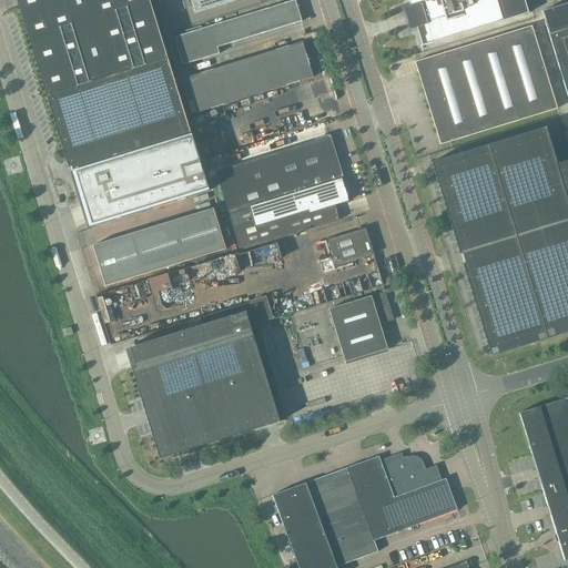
[(16,0),(47,98),(68,169),(71,168),(72,172),(70,172),(87,229),(90,227),(208,191),(166,60),(148,0),(16,0)]
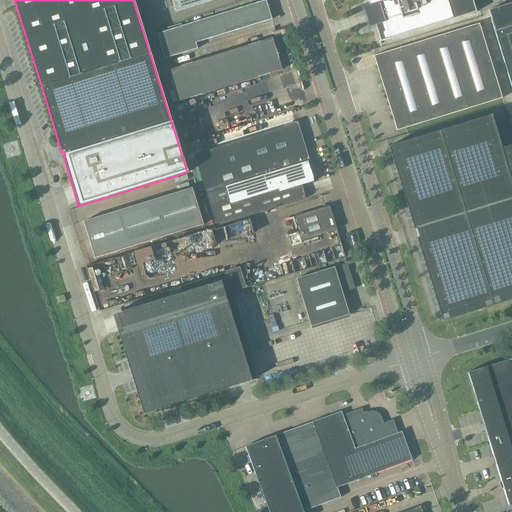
[(272,20),(266,0),(157,34),(165,59),(197,49),(196,43),(272,20)]
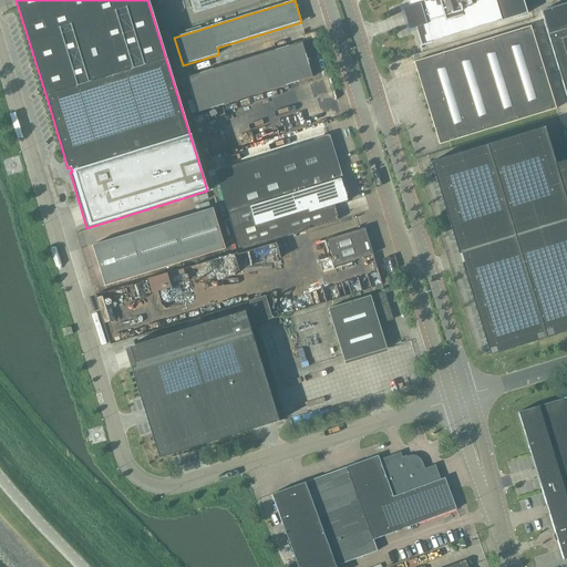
[(191,0),(195,13),(238,0),(191,0)]
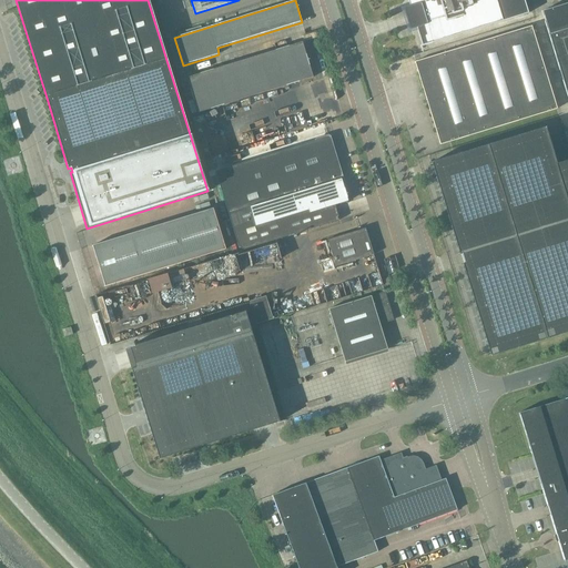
[(407,0),(409,7),(403,9),(409,30),(416,28),(422,46),(421,46),(421,47),(528,13),(523,0),(407,0)]
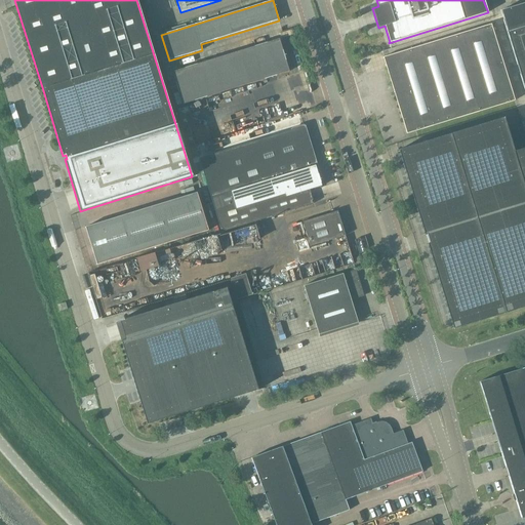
[(524,3),(501,11),(524,89),(524,3)]
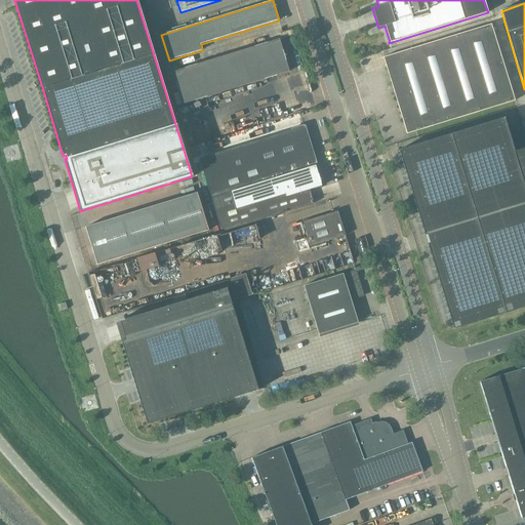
[(384,57),(398,103),(407,133),(515,101),(491,25),(384,57)]
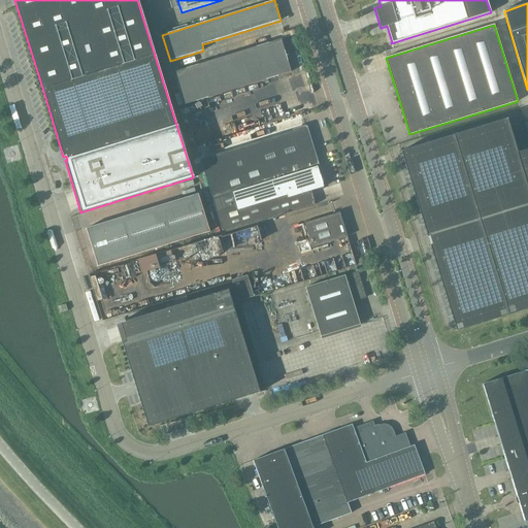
[(173,72),(184,105),(291,72),(281,39),(173,72)]
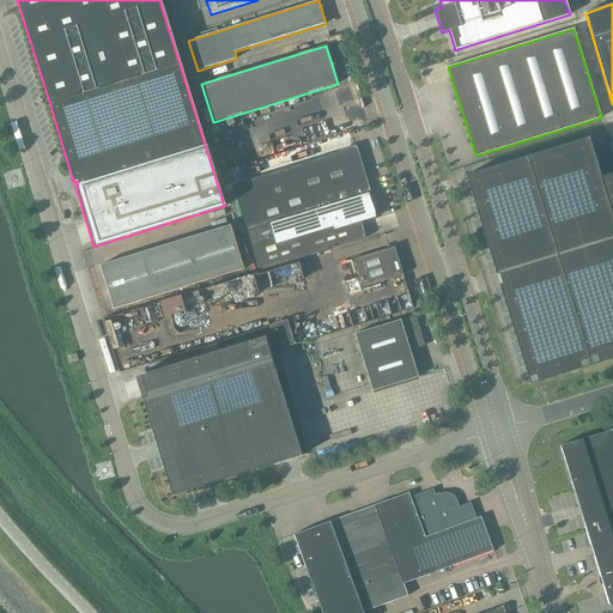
[(498,274),(501,285),(498,285),(529,384),(612,358),(612,173),(600,177),(588,138),(465,176),(496,275),(498,274)]
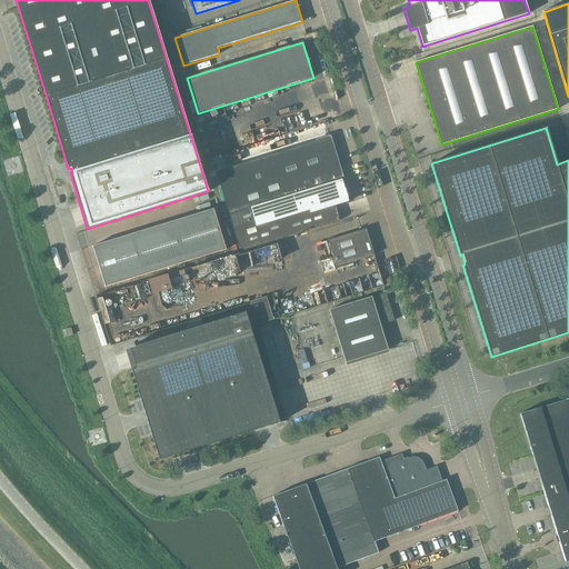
[(336,206),(349,201),(346,188),(345,188),(329,137),(220,170),(218,176),(239,247),(245,249),(340,220),(336,206)]
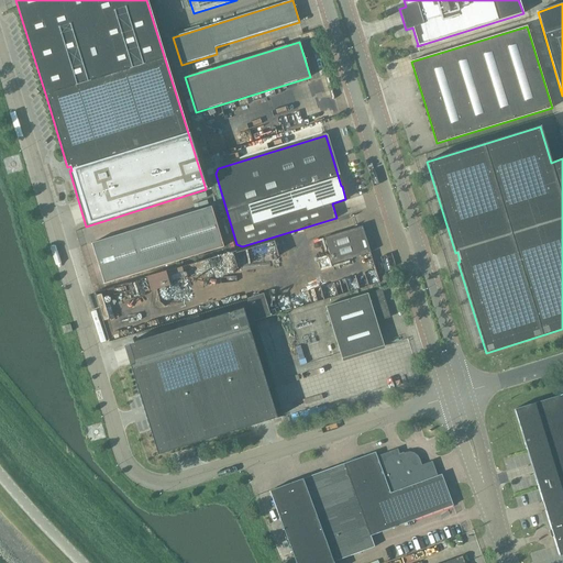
[(211,207),(132,231),(91,244),(105,284),(223,247),(211,207)]
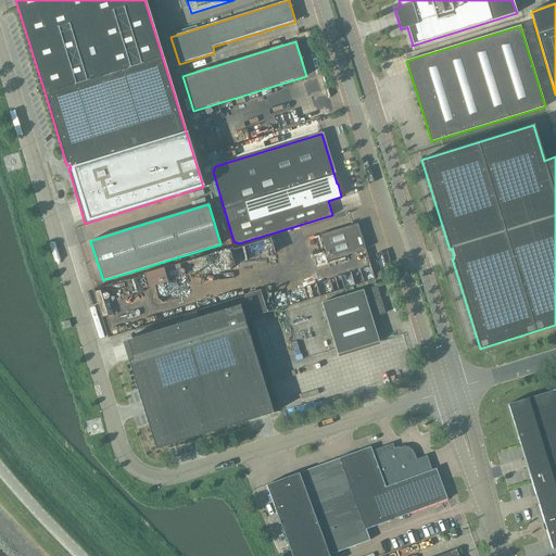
[(366,250),(359,228),(357,224),(320,236),(328,262),(366,250)]
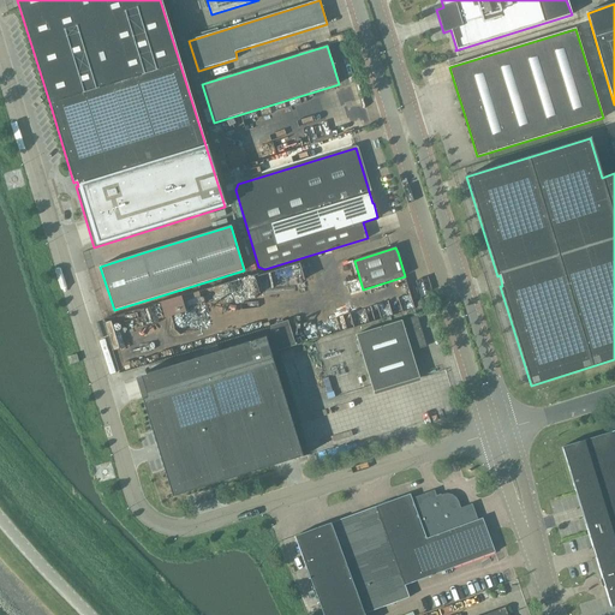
[(417,316),(356,335),(374,393),(419,378),(411,352),(427,347),(417,316)]
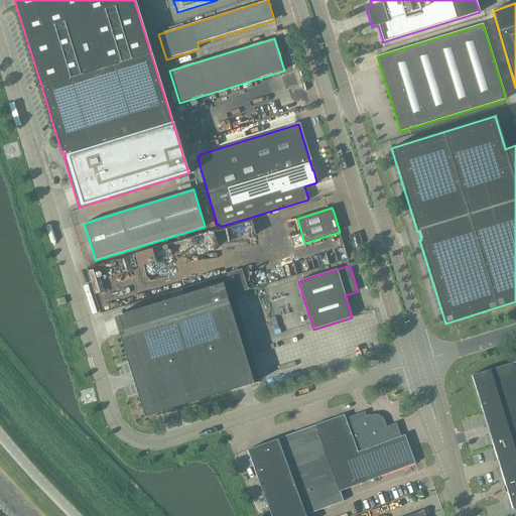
[(251,270),(258,285),(264,282),(257,267),(251,270)]
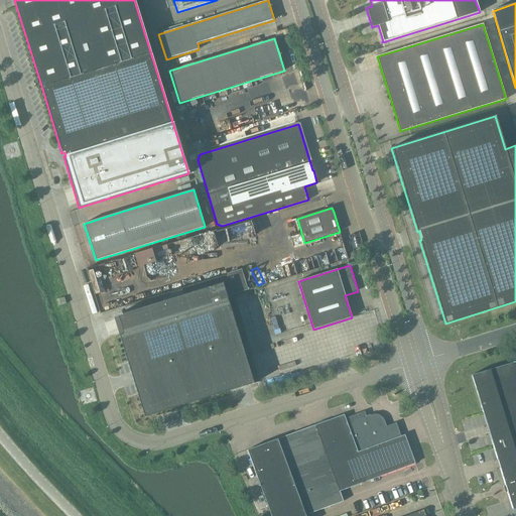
[(226,278),(231,293),(243,289),(238,274),(226,278)]
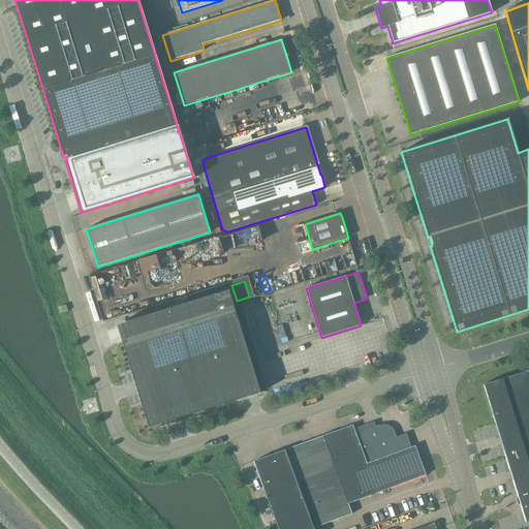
[(121,323),(121,324),(122,324),(127,342),(122,344),(148,428),(260,393),(228,290),(121,323)]
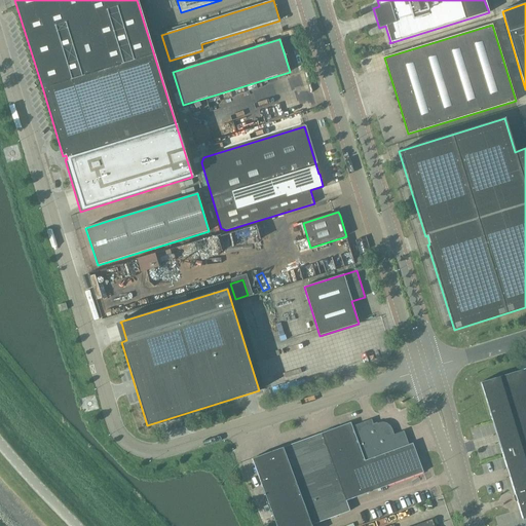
[(68,309),(66,303),(58,305),(60,312),(68,309)]
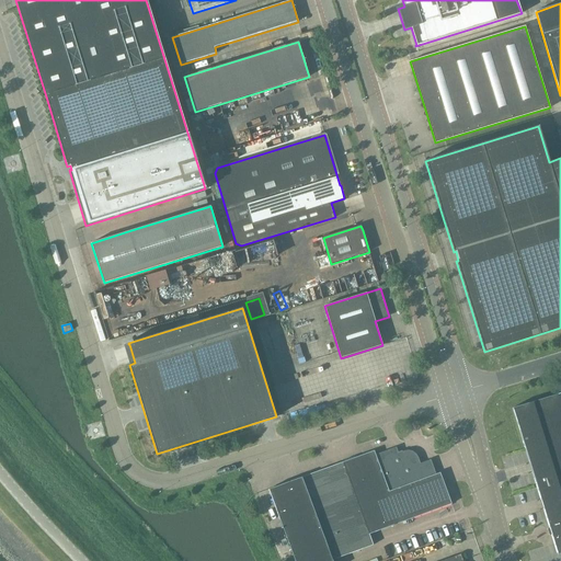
[(560,392),(513,409),(536,483),(558,554),(560,553),(560,392)]
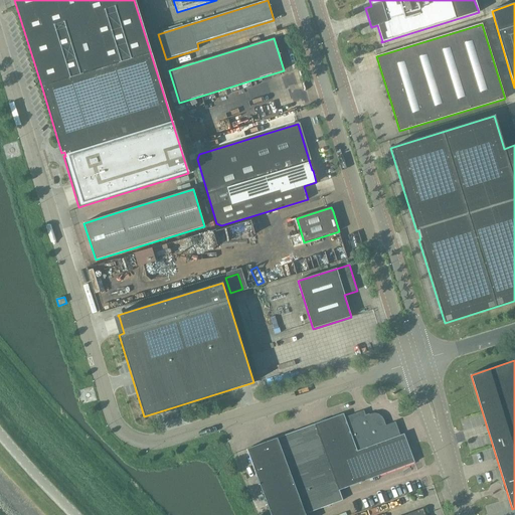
[(343,414),(246,450),(271,514),(305,514),(343,501),(339,491),(414,463),(403,435),(399,436),(395,422),(385,425),(383,420),(381,417),(378,414),(374,413),(371,414),(369,414),(370,416),(366,417),(364,410),(345,417),(343,414)]
